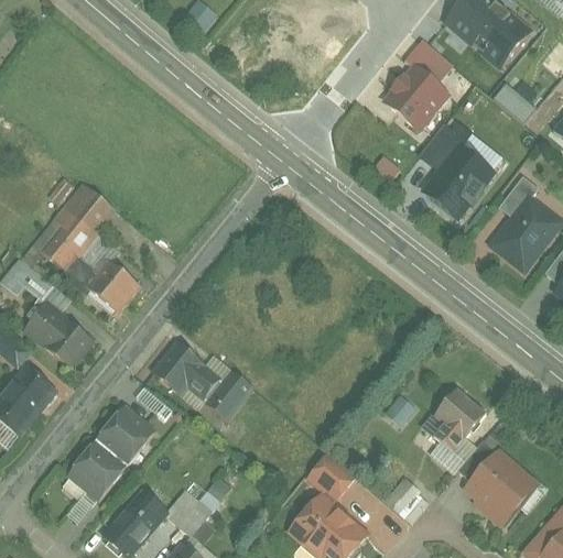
[(210,28),(224,11),(210,0),(202,0),(192,12),(210,28)]
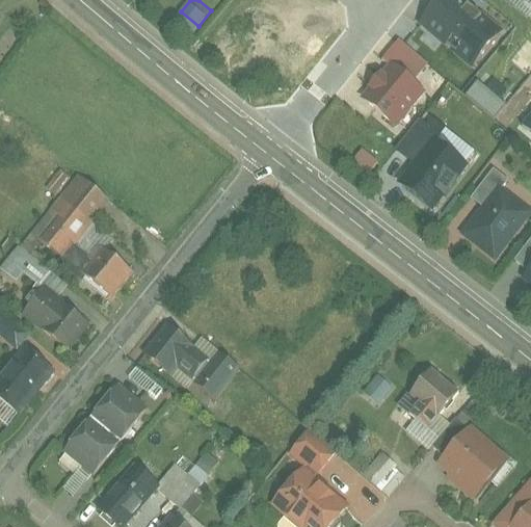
[(437,0),(418,22),(471,68),(503,30),(468,0),(437,0)]
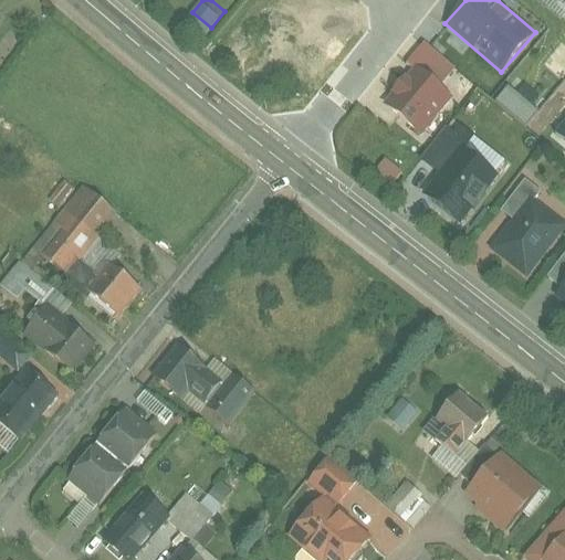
[(415,61),(439,81),(454,65),(426,41),(410,57),(415,61)]
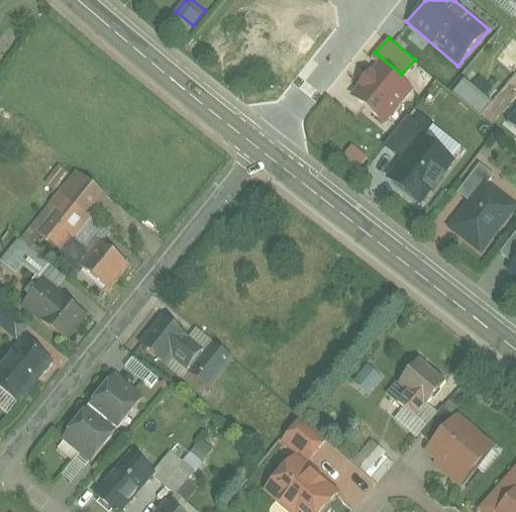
[(401,74),(379,56),(348,94),(382,120),(412,83),(401,74)]
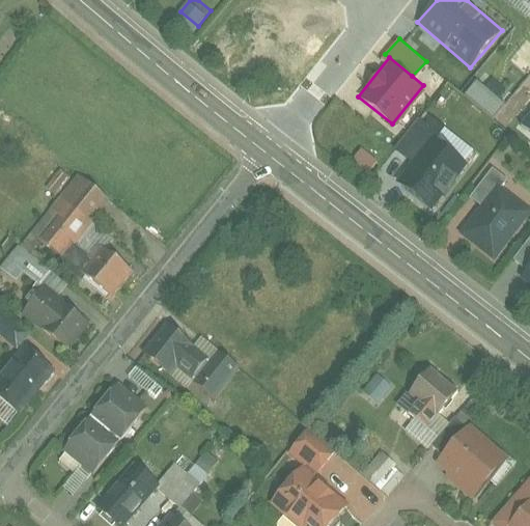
[(477,80),(466,92),(495,116),(505,103),(477,80)]
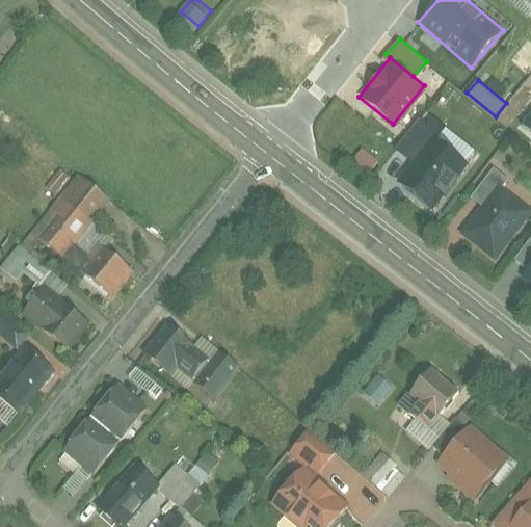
[(399,182),(432,209),(479,152),(433,114),(426,123),(420,119),(396,149),(415,163),(399,182)]
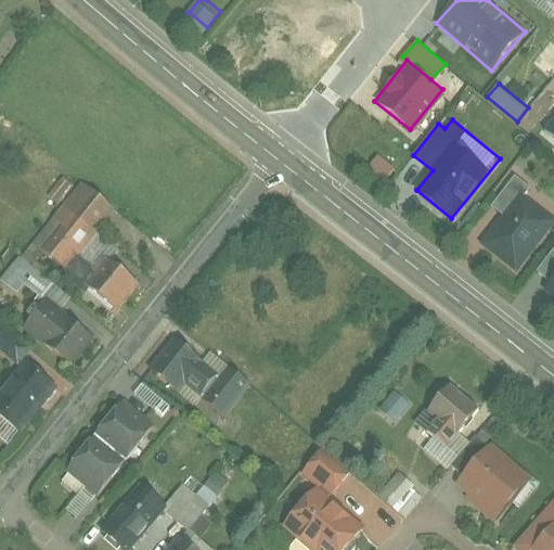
[(391,179),(400,161),(382,153),(373,170),(391,179)]
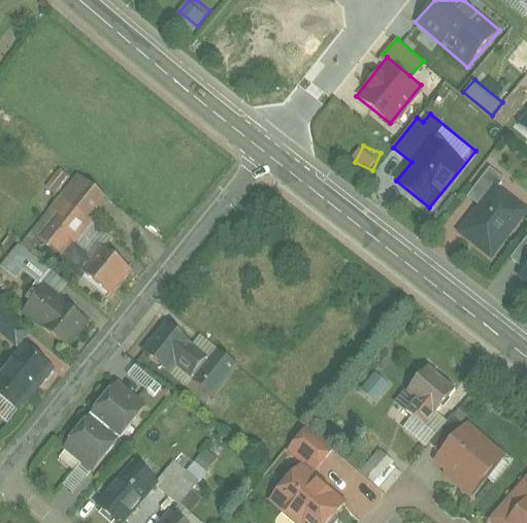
[(33,231),(62,254),(71,240),(106,196),(78,174),(33,231)]
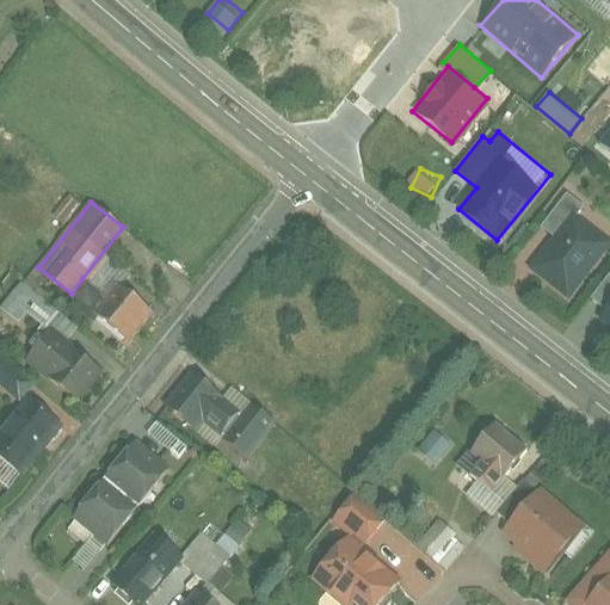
[(609,232),(575,207),(534,263),(571,290),(609,236),(609,232)]
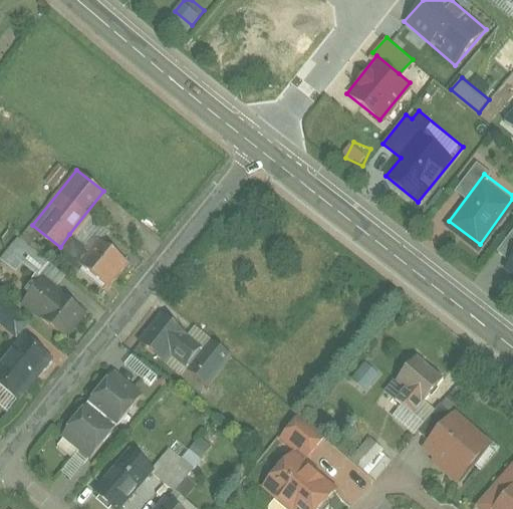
[(21,259),(33,269),(44,256),(18,234),(0,256),(14,268),(21,259)]
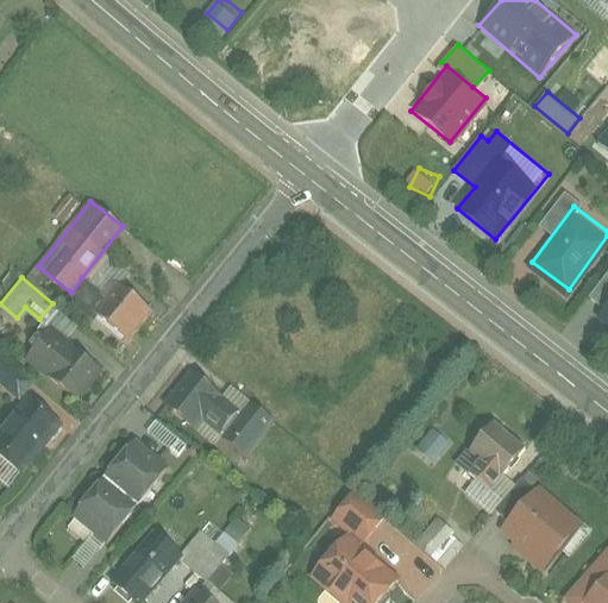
[(67,297),(124,341),(151,307),(114,278),(102,294),(82,277),(67,297)]
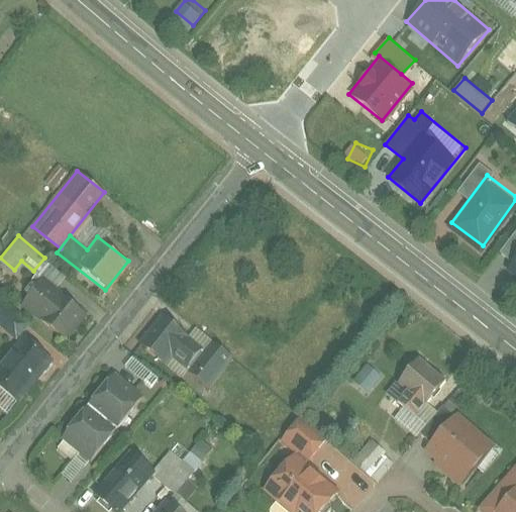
[(20,302),(66,339),(86,314),(40,278),(20,302)]
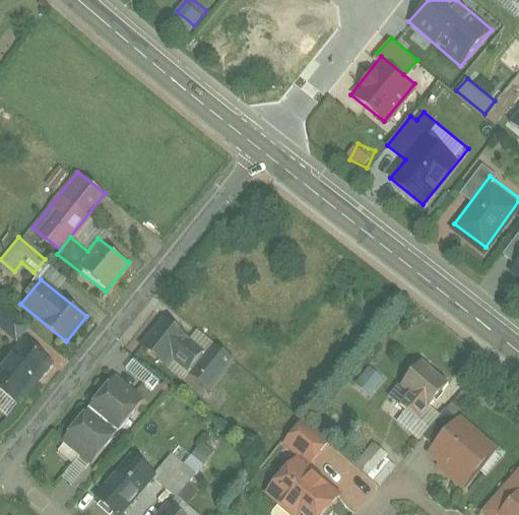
[(0,324),(15,337),(26,324),(0,302),(0,324)]
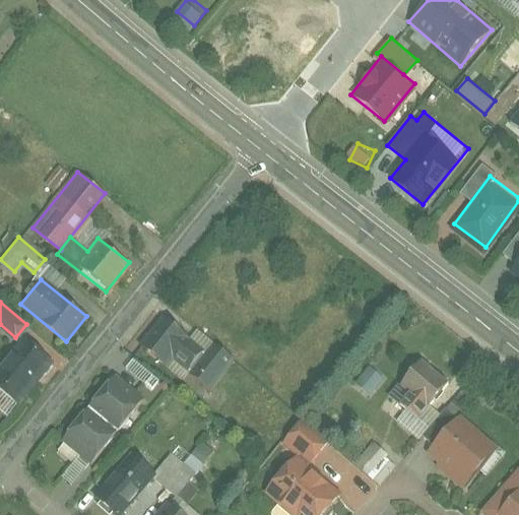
[(138,344),(164,365),(172,355),(187,368),(203,348),(163,315),(138,344)]
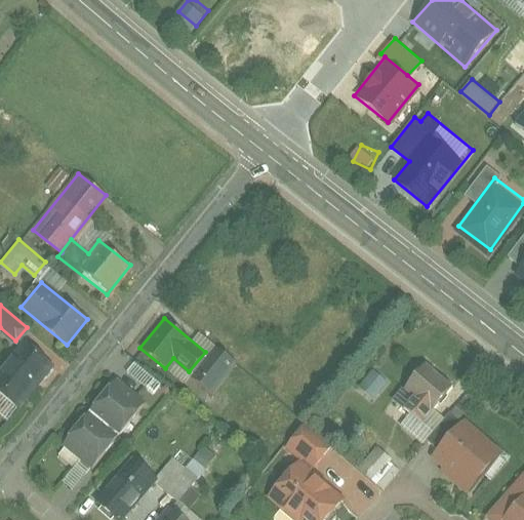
[(0,366),(0,391),(17,406),(52,364),(23,340),(0,366)]
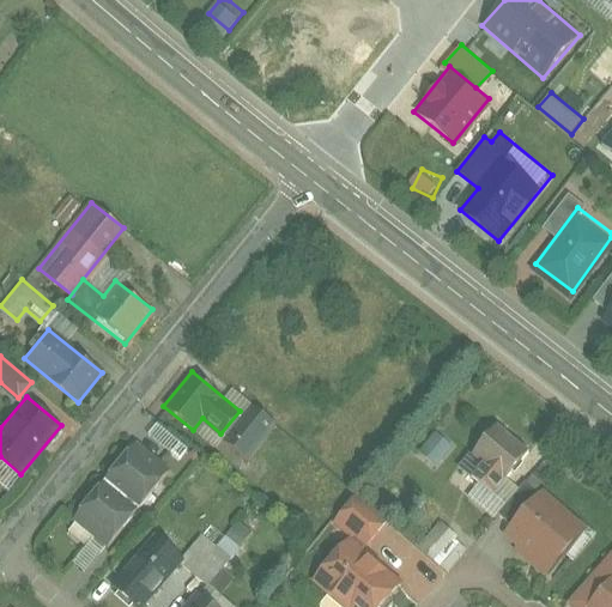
[(274,422),(250,402),(222,437),(246,456),(274,422)]
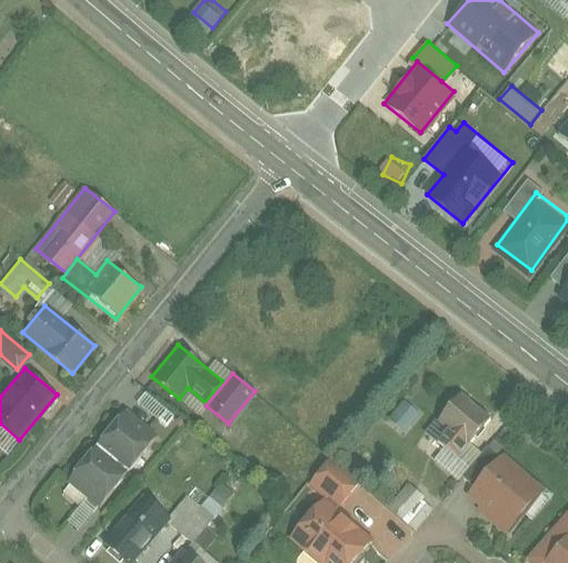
[(146,401),(173,420),(181,410),(152,390),(146,401)]
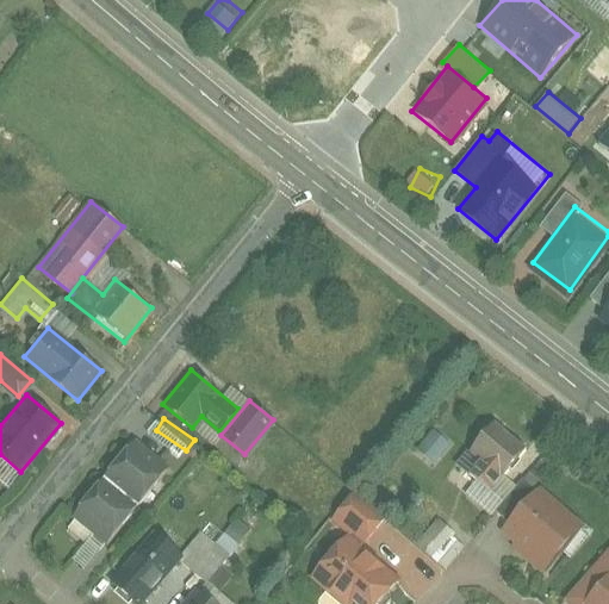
[(502,473),(522,447),(490,422),(458,462),(476,477),(490,487),(502,473)]
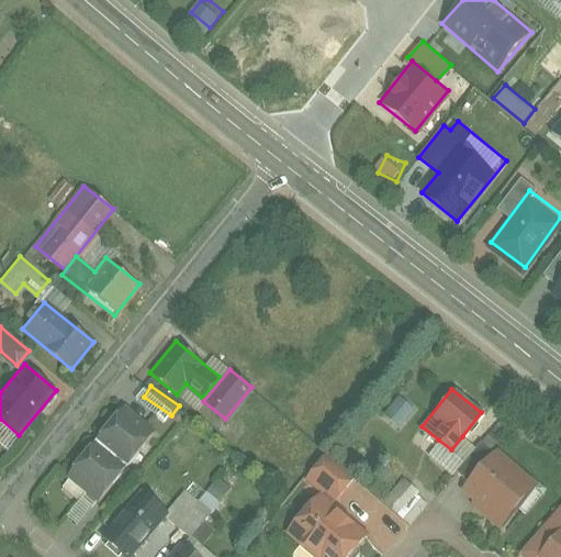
[(390,408),(405,422),(422,405),(406,391),(390,408)]
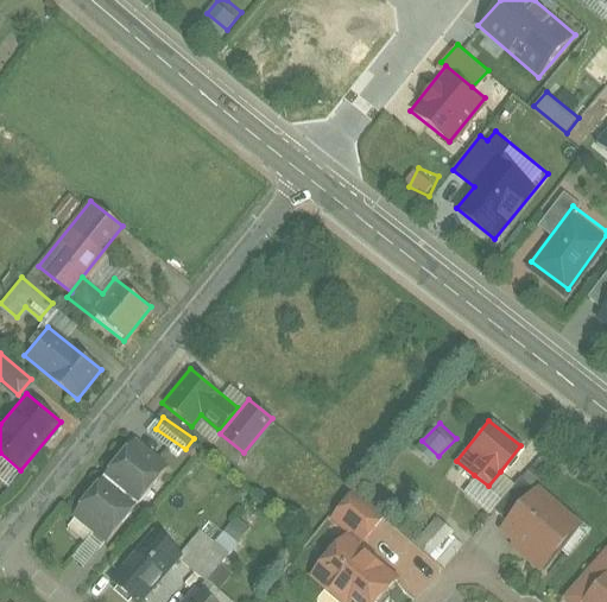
[(97,476),(132,504),(162,467),(128,439),(97,476)]
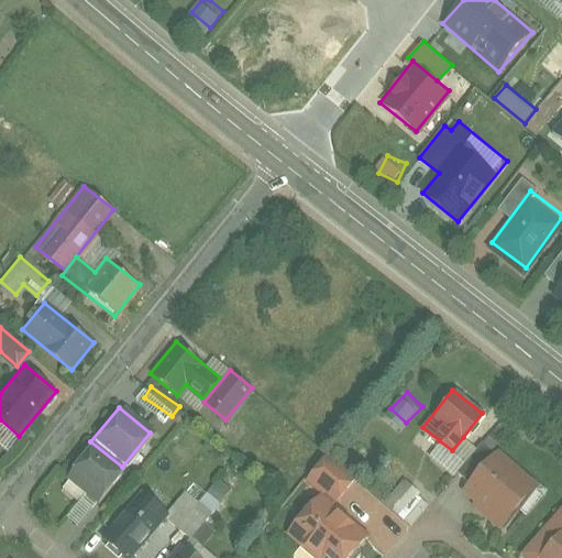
[(474,447),(463,437),(452,450),(439,440),(428,453),(453,473),(455,470),(474,447)]
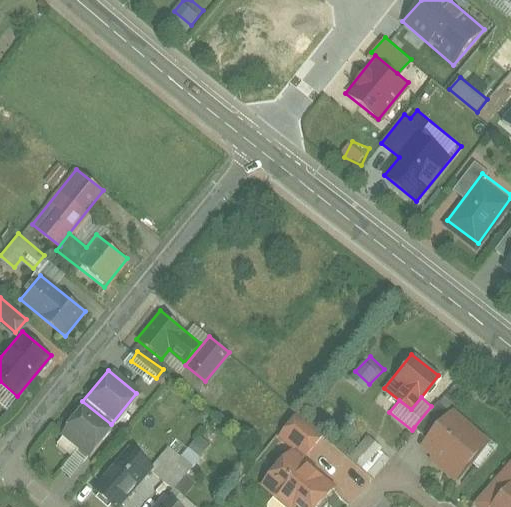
[(414,427),(425,436),(449,409),(438,400),(431,406),(414,427)]
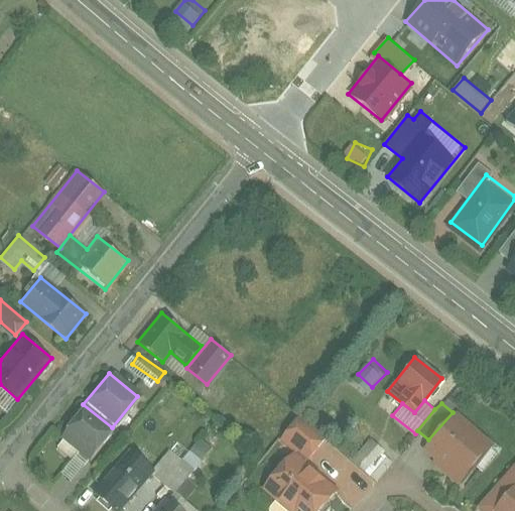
[(59,434),(88,458),(112,427),(83,404),(59,434)]
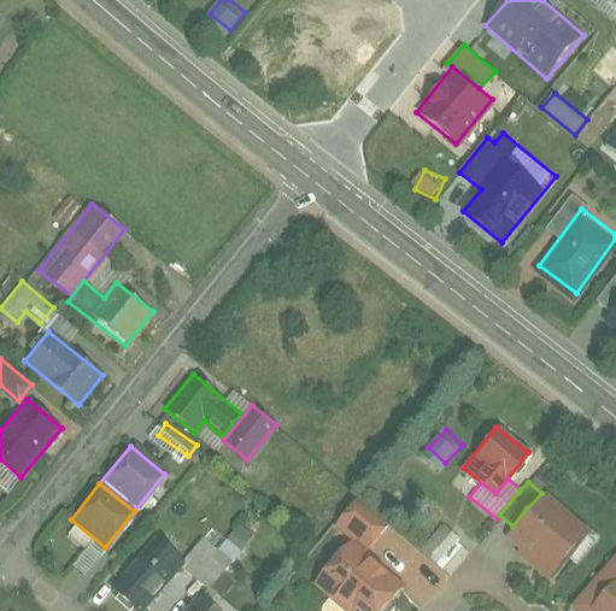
[(517,552),(549,579),(590,530),(544,491),(541,493),(512,526),(504,535),(520,548),(517,552)]
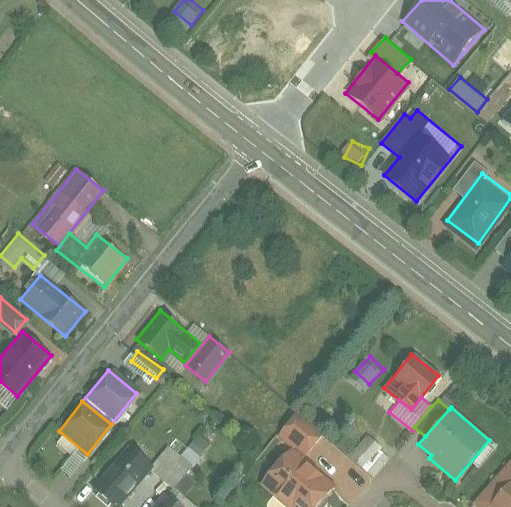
[(290,447),(302,457),(321,436),(294,412),(275,434),(290,447)]
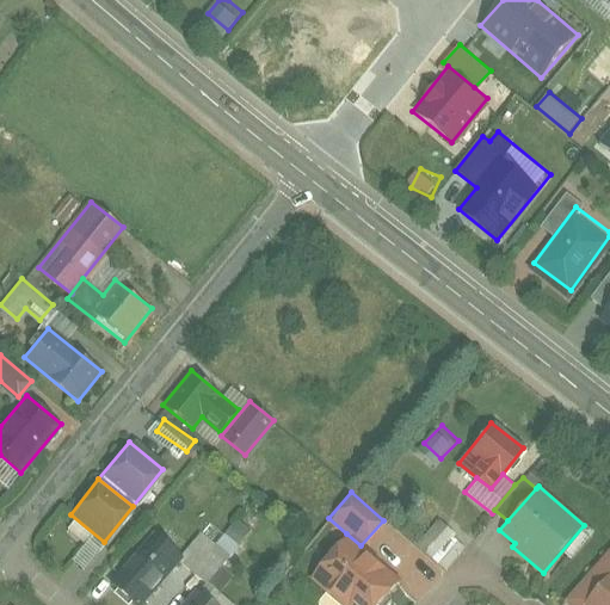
[(444,557),(468,538),(451,518),(436,530),(443,539),(435,547),(444,557)]
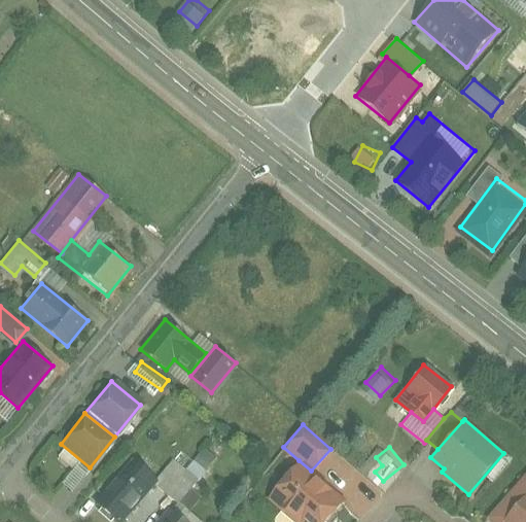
[(173,458),(154,482),(166,491),(185,467),(173,458)]
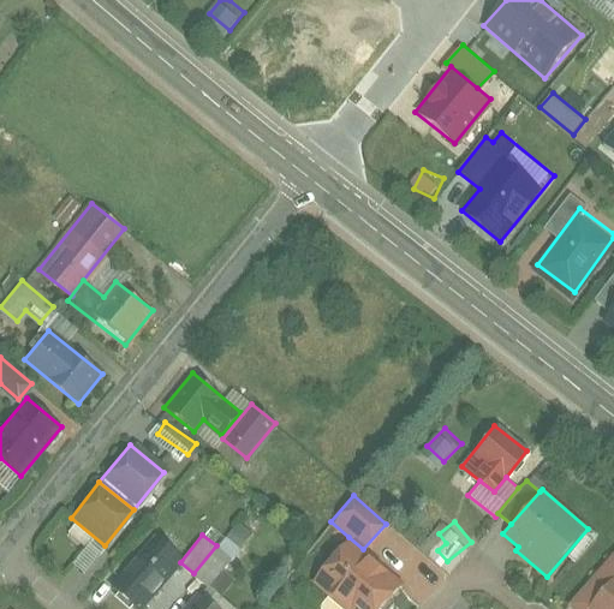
[(325,608),(377,608),(401,581),(363,549),(349,537),(313,579),(329,593),(320,604),(325,608)]
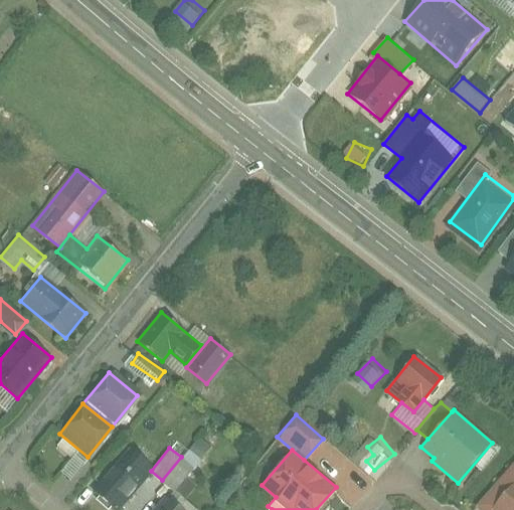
[(181,457),(162,480),(174,490),(193,467),(181,457)]
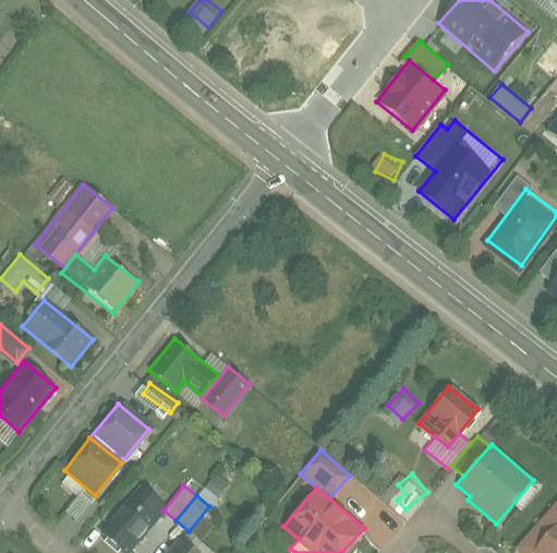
[(556,500),(517,547),(523,552),(556,552),(556,500)]
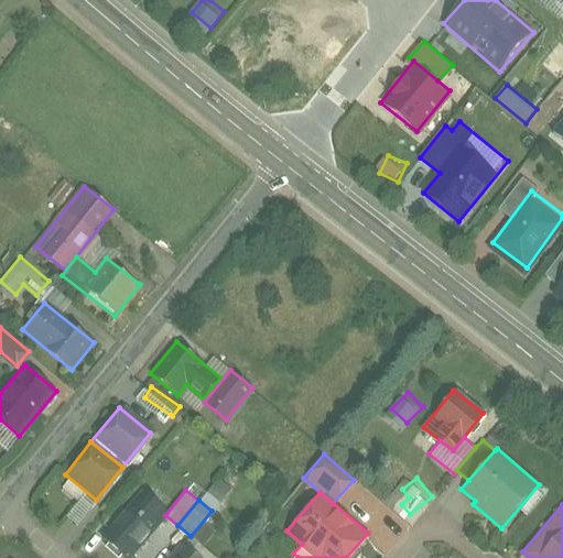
[(105,540),(127,557),(129,557),(155,527),(132,507),(105,540)]
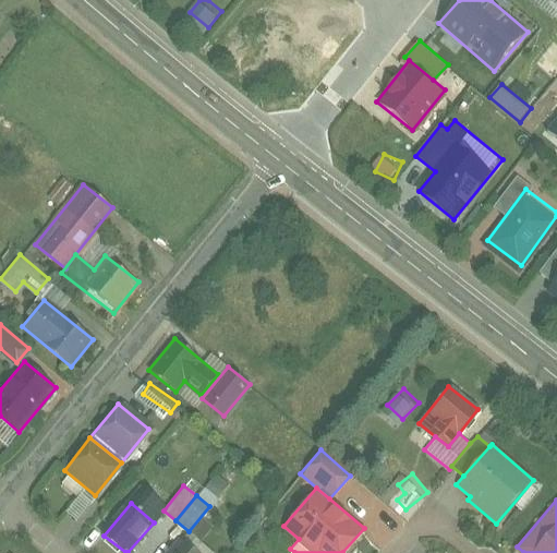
[(164,552),(192,552),(176,539),(164,552)]
